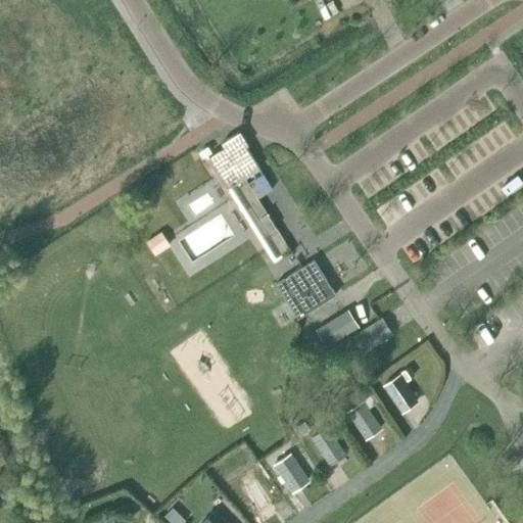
[(226,147),(227,149),(240,171),(255,161),(241,138),(226,147)]
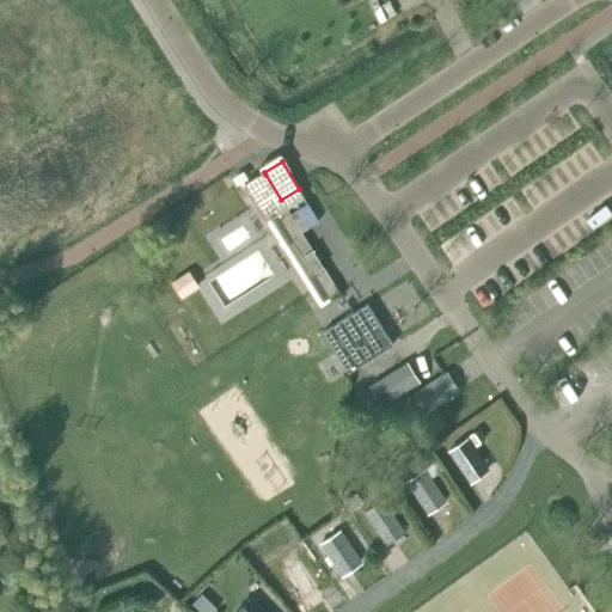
[(220,179),(227,190),(236,185),(230,173),(220,179)]
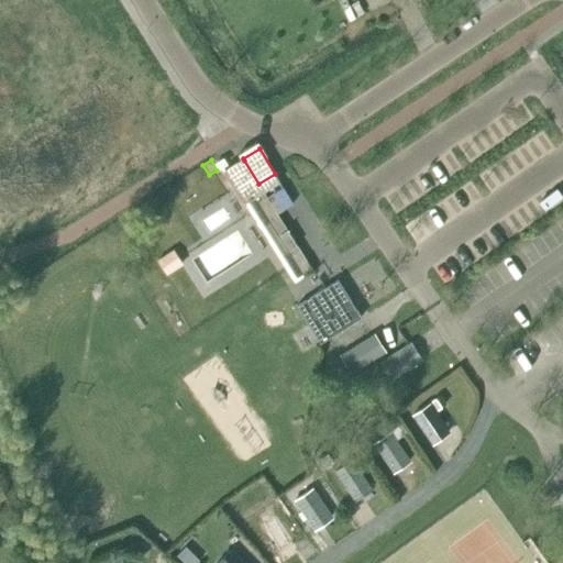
[(267,197),(264,190),(279,180),(275,174),(258,184),(244,161),(227,173),(261,227),(272,220),(280,233),(277,235),(288,251),(290,249),(306,273),(312,268),(278,213),(285,209),(274,192),(267,197)]
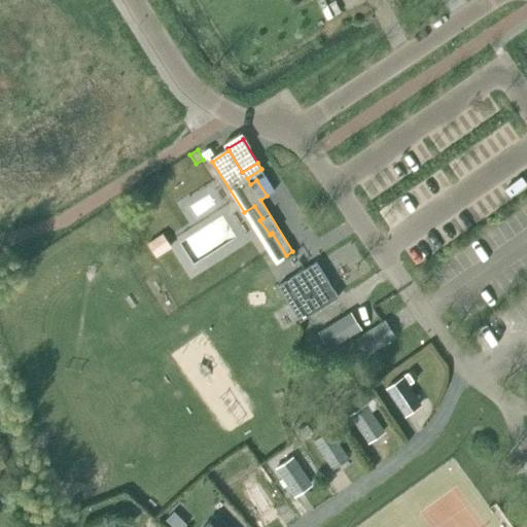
[(146,241),(154,255),(171,245),(162,231),(146,241)]
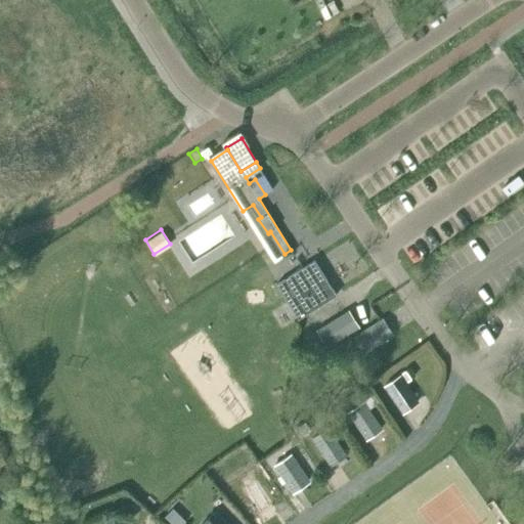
[(285,278),(276,284),(299,318),(310,310),(337,294),(314,259),(285,278)]
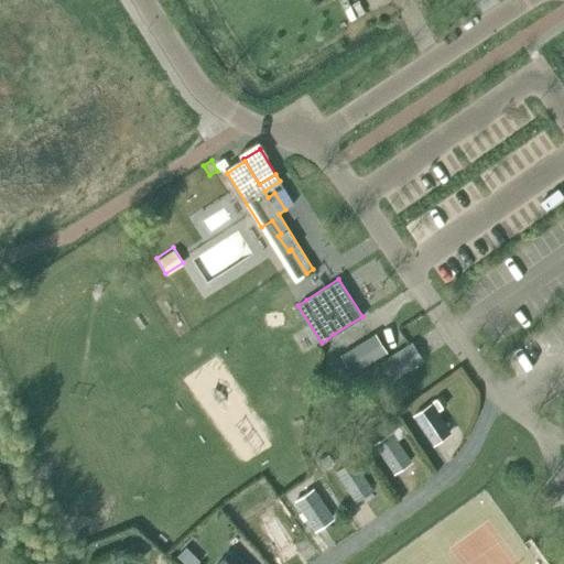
[(354,371),(384,353),(375,335),(344,354),(354,371)]
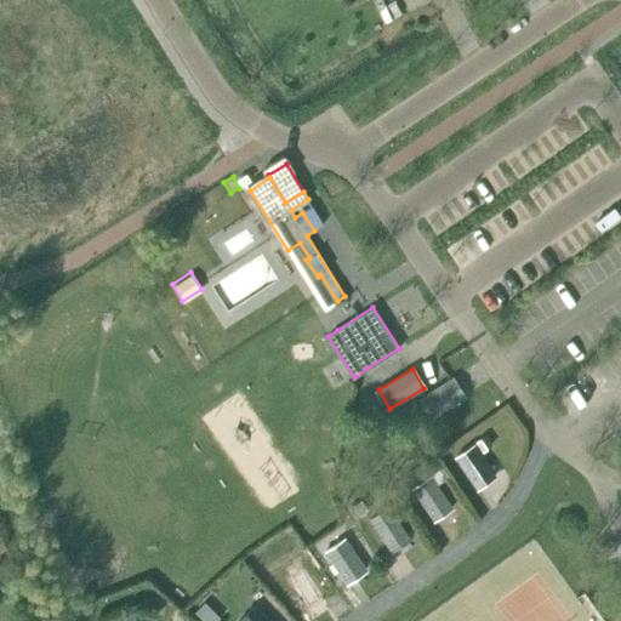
[(431,417),(463,397),(451,379),(419,399),(431,417)]
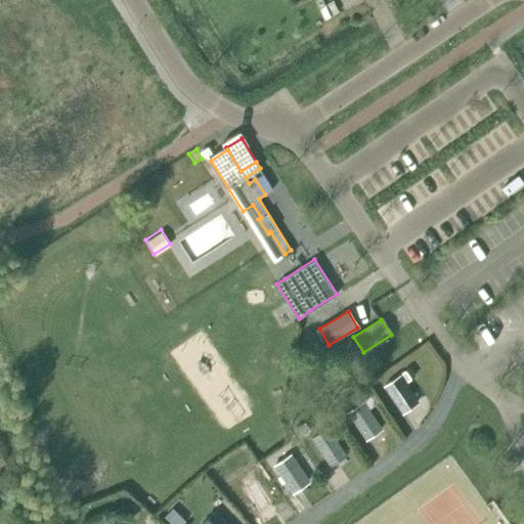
[(416,375),(409,367),(402,373),(407,381),(416,375)]
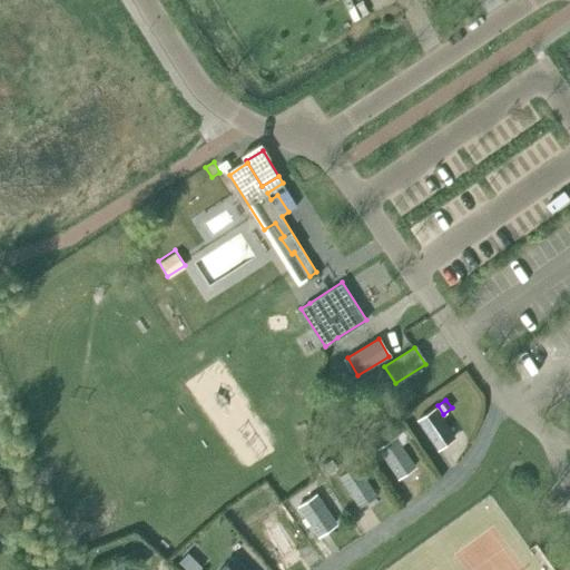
[(419,419),(438,446),(454,435),(434,406),(419,419)]
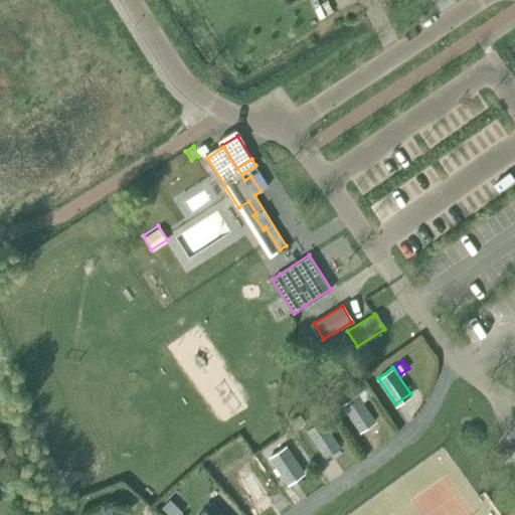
[(359,392),(364,400),(371,395),(366,387),(359,392)]
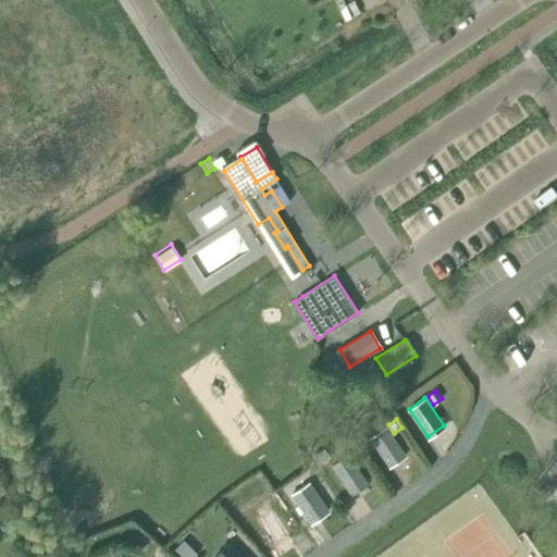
[(370,436),(390,465),(406,454),(386,425),(370,436)]
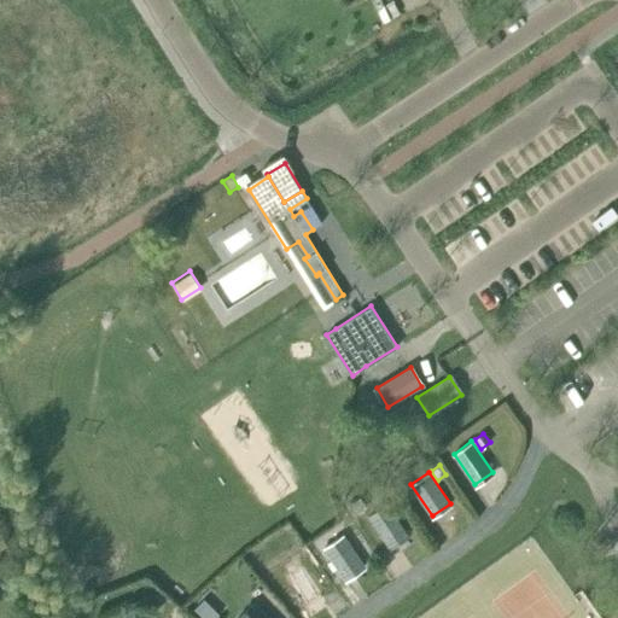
[(347,506),(353,514),(365,507),(359,499),(347,506)]
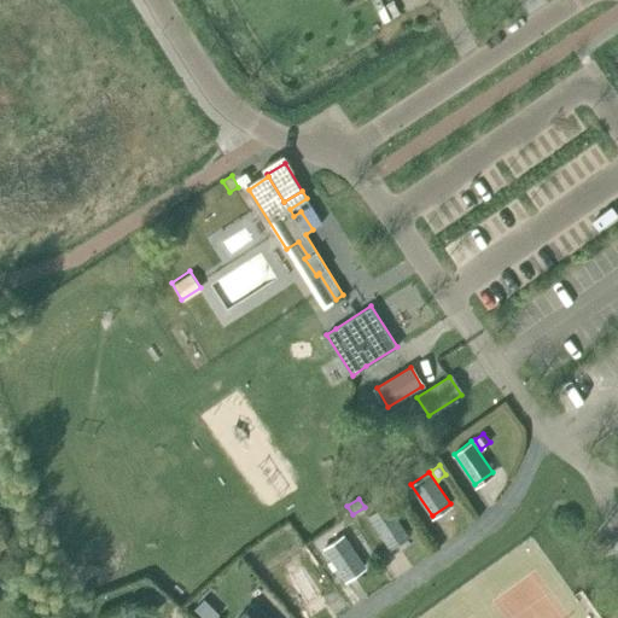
[(368,516),(389,547),(408,535),(386,503),(368,516)]
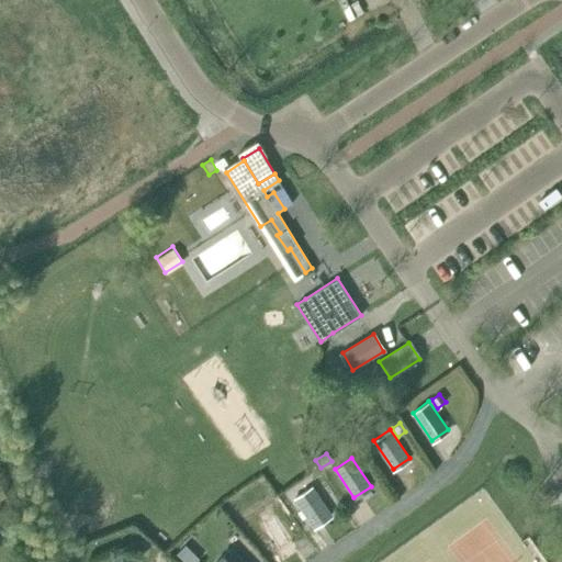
[(295,497),(314,526),(330,515),(312,486),(295,497)]
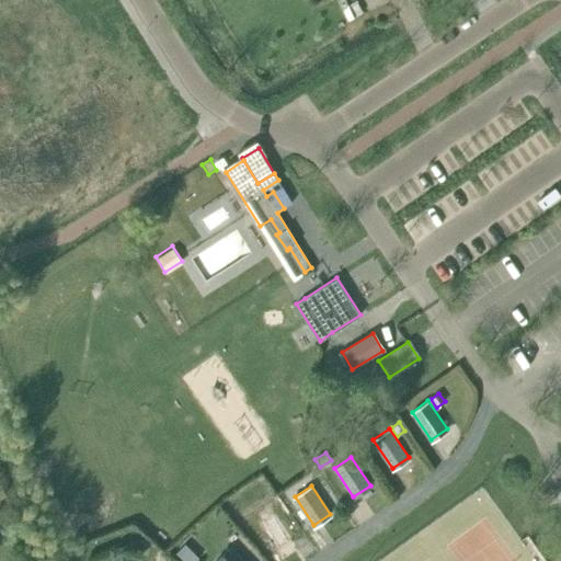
[(258,524),(276,552),(293,541),(274,512),(258,524)]
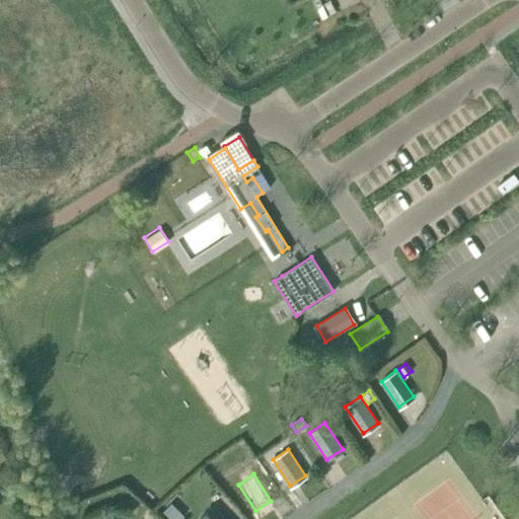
[(200,518),(228,518),(214,505),(200,518)]
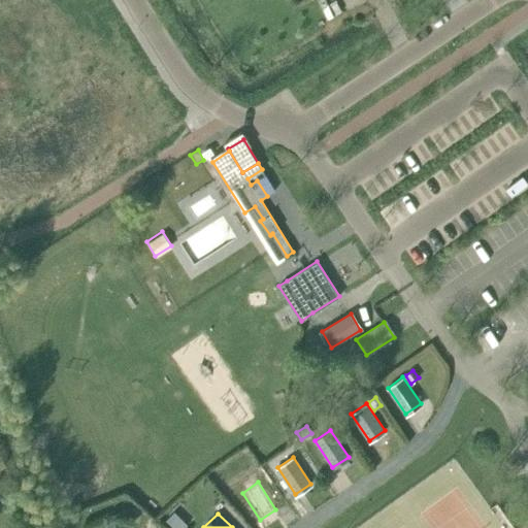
[(176,520),(172,516),(167,521),(173,527),(185,527),(187,527),(178,518),(176,520)]
